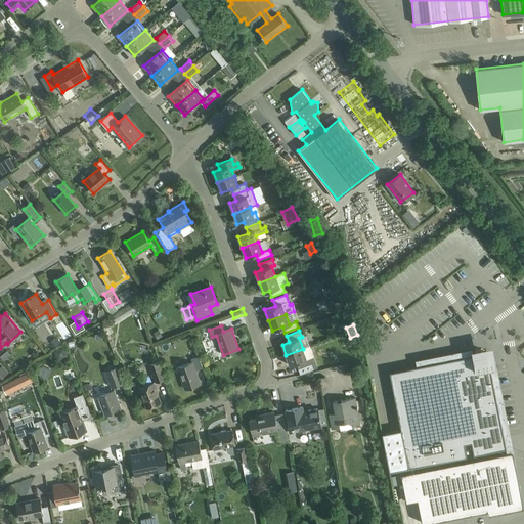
[(303,349),(286,355),(290,365),(296,363),(299,369),(311,364),(309,358),(313,356),(309,346),(303,349)]
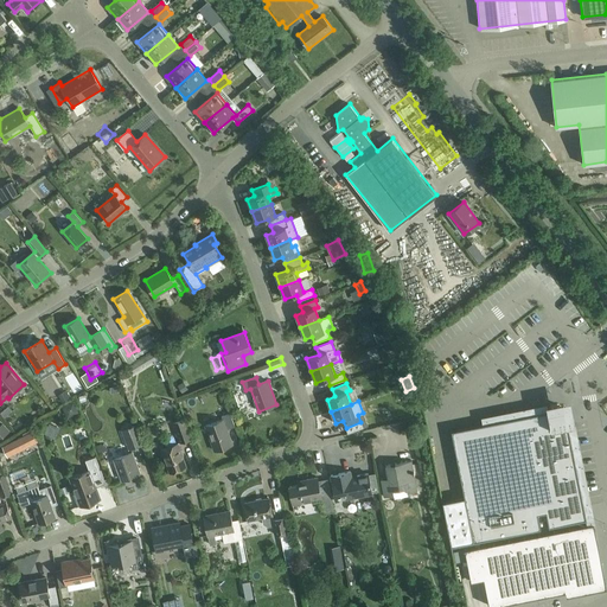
[(465,498),(442,502),(451,545),(473,542),(541,529),(537,515),(545,513),(549,526),(586,519),(564,408),(451,430),(465,498)]
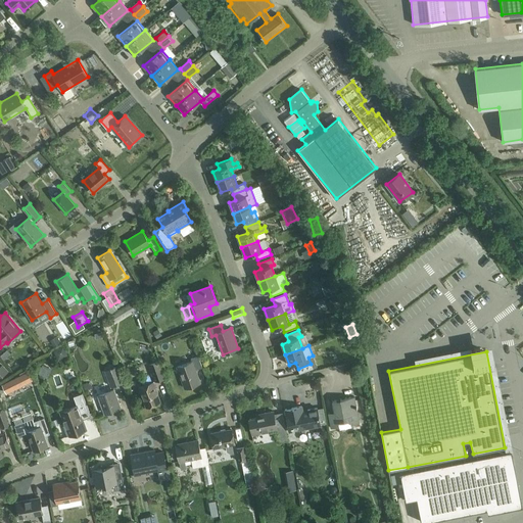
[(134,355),(127,359),(132,372),(139,369),(134,355)]
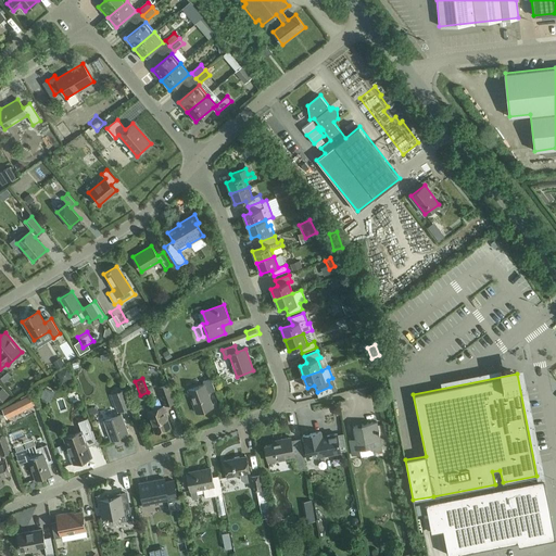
[(203,409),(204,411),(213,407),(207,393),(215,391),(211,378),(203,381),(204,384),(188,390),(197,414),(199,413),(198,412),(203,409)]
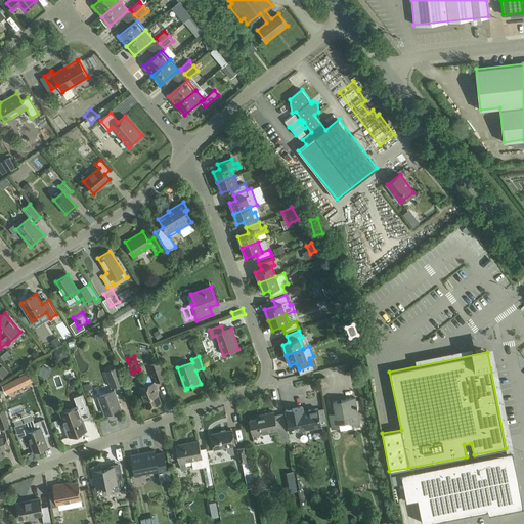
[(0,362),(0,366),(4,372),(10,365),(4,359),(0,362)]
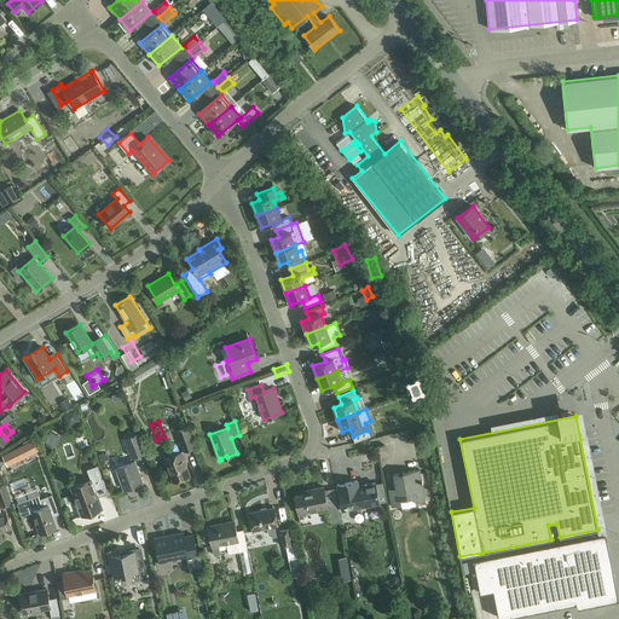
[(177,431),(184,451),(195,447),(187,427),(177,431)]
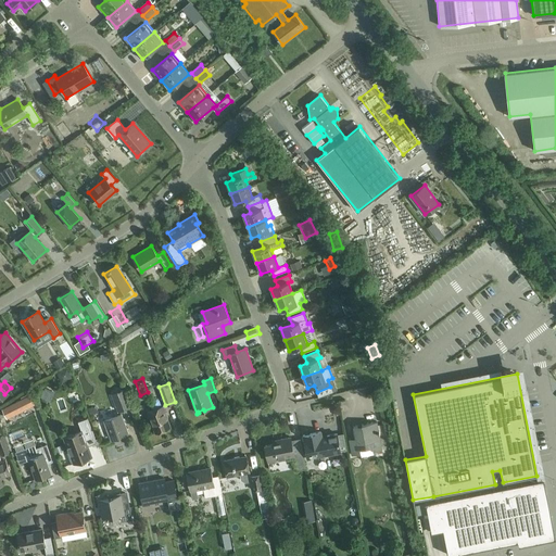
[(125,390),(119,392),(117,387),(113,389),(114,393),(112,394),(117,411),(130,406),(125,390)]
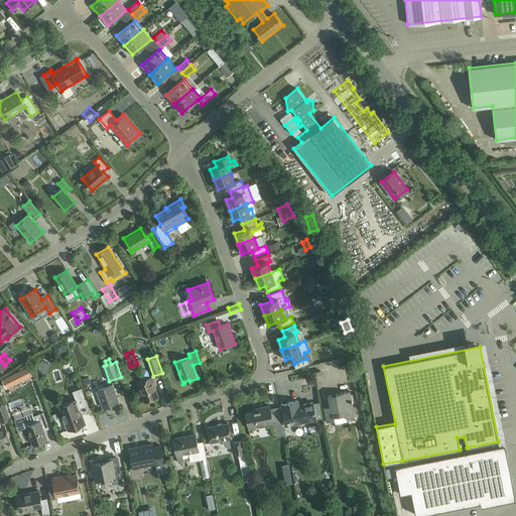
[(151,377),(150,377),(147,371),(146,370),(140,372),(140,374),(142,380),(136,382),(144,402),(158,396),(151,377)]
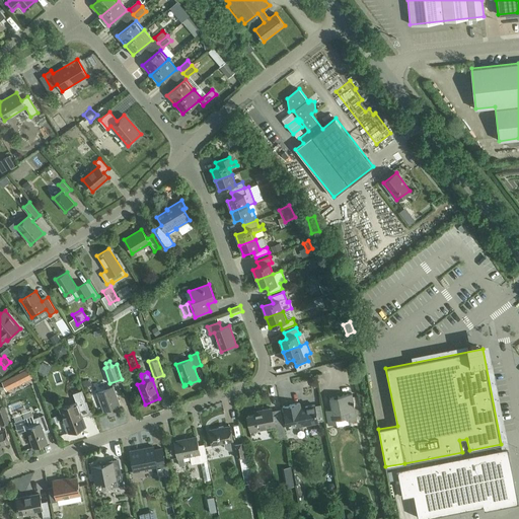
[(97,392),(103,411),(120,404),(113,386),(97,392)]
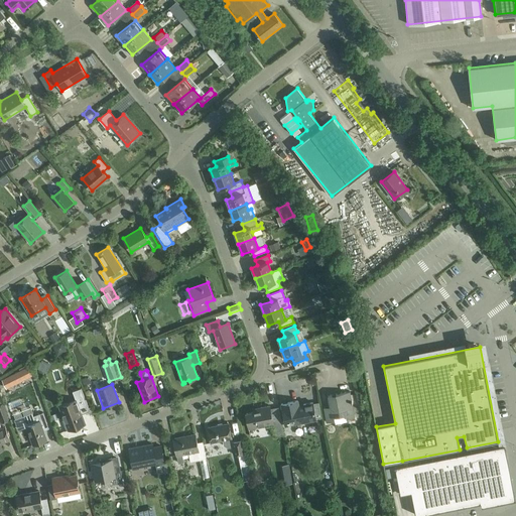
[(62,421),(66,431),(85,424),(81,411),(89,408),(81,388),(73,392),(76,400),(59,407),(65,420),(62,421)]
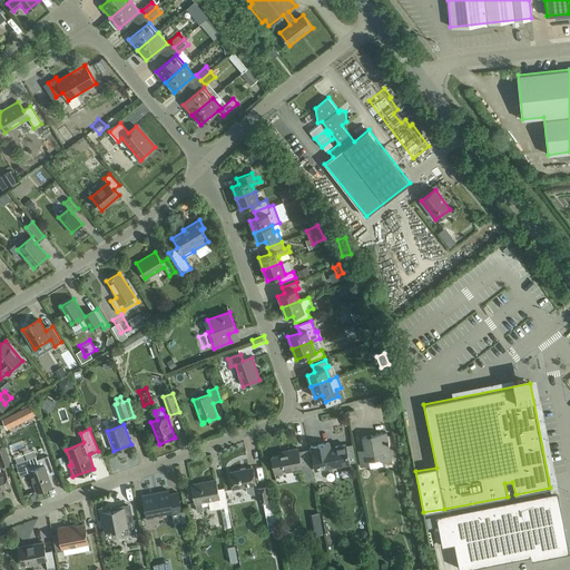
[(383,463),(392,461),(386,432),(362,438),(364,449),(357,450),(361,467),(371,465),(370,461),(382,459),(383,463)]
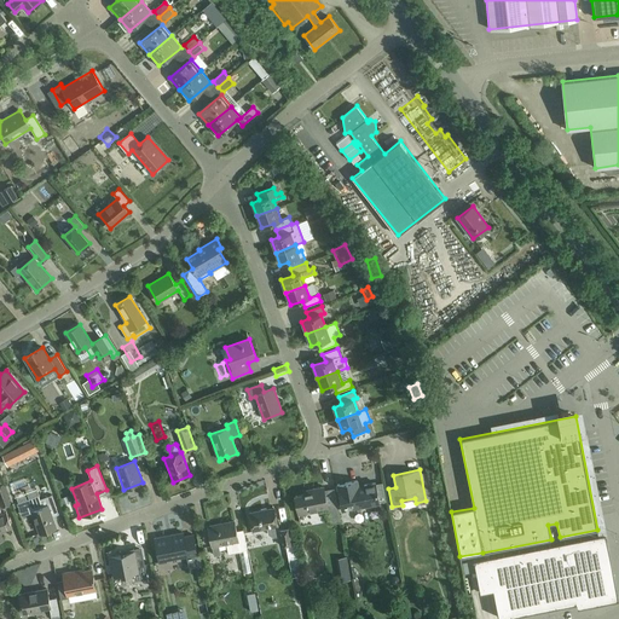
[(365,487),(359,489),(358,481),(337,485),(342,510),(380,503),(376,484),(364,486),(365,487)]
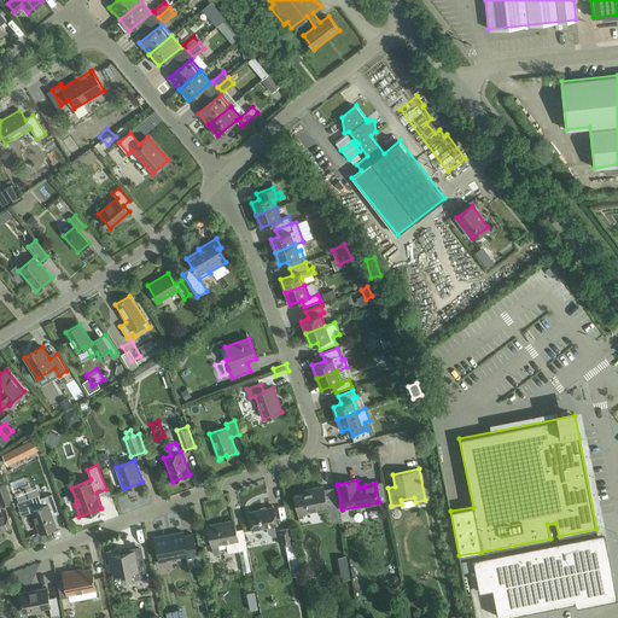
[(0,485),(0,501),(3,507),(11,503),(4,484),(0,485)]
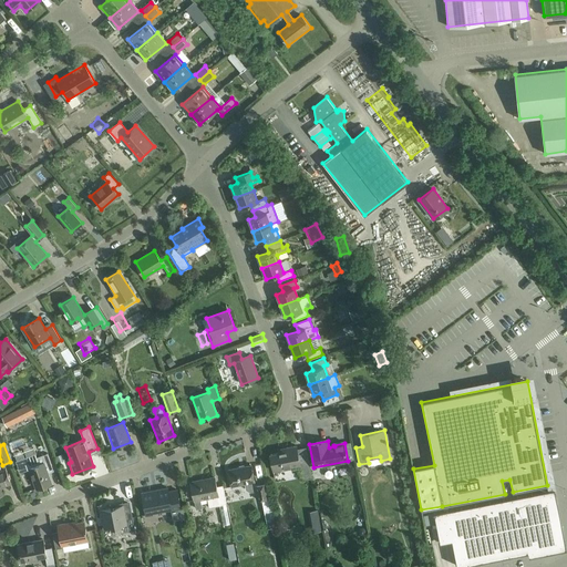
[(309,461),(300,463),(297,446),(286,449),(286,452),(270,455),(274,472),(300,466),(302,480),(312,478),(309,461)]
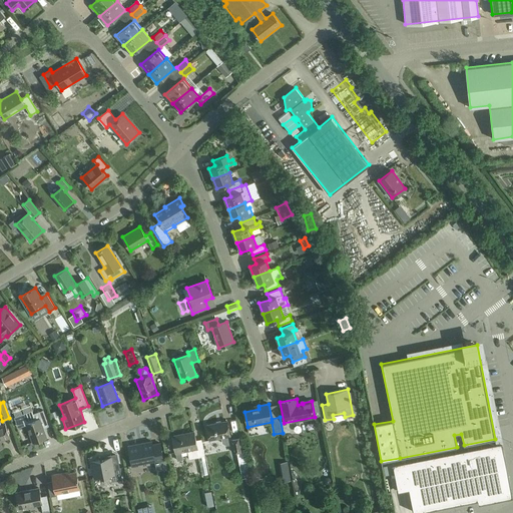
[(42,411),(33,414),(31,411),(14,417),(17,427),(26,424),(33,443),(46,438),(41,424),(47,422),(42,411)]
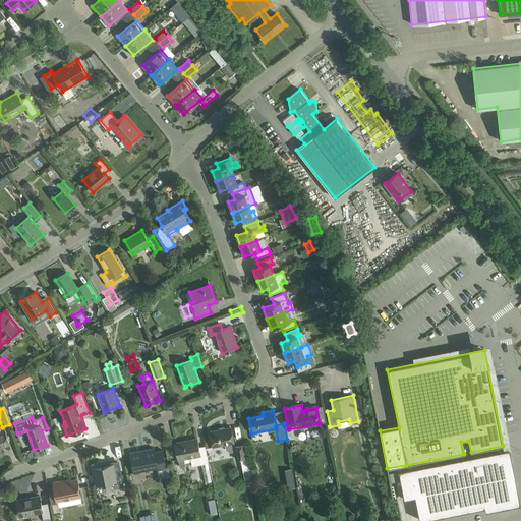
[(245,444),(234,446),(231,427),(210,431),(213,447),(225,445),(226,450),(230,452),(234,451),(236,459),(248,457),(245,444)]
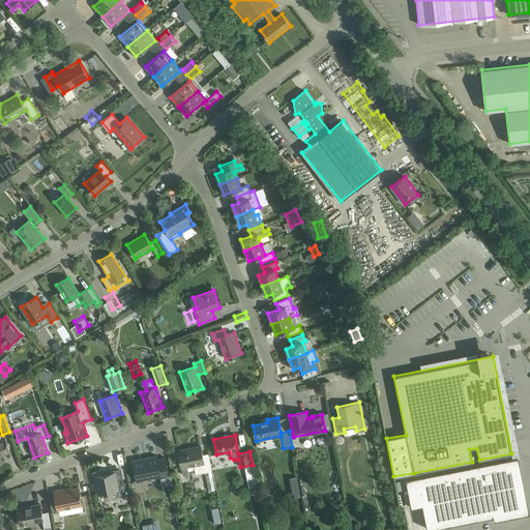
[(0,455),(9,452),(5,439),(0,440),(0,463),(2,463),(0,455)]
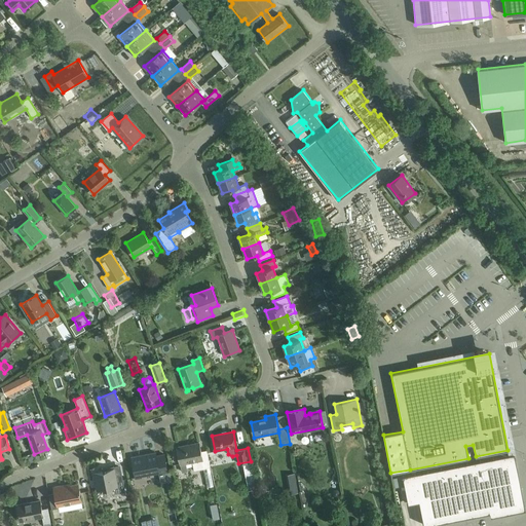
[(207,450),(200,451),(199,443),(177,447),(180,464),(201,460),(203,470),(210,467),(207,450)]
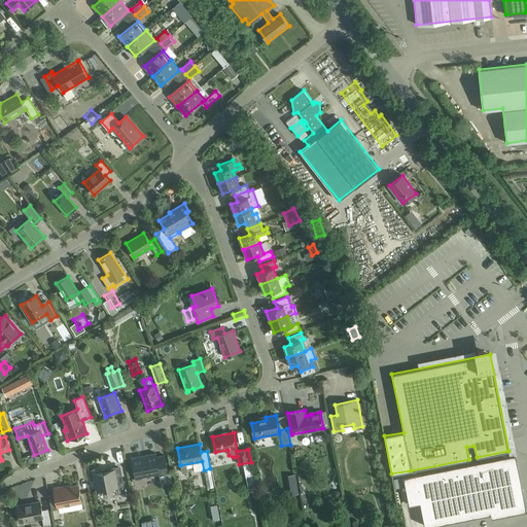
[(165,456),(156,457),(155,454),(132,458),(136,479),(142,478),(141,475),(159,470),(160,476),(169,475),(165,456)]
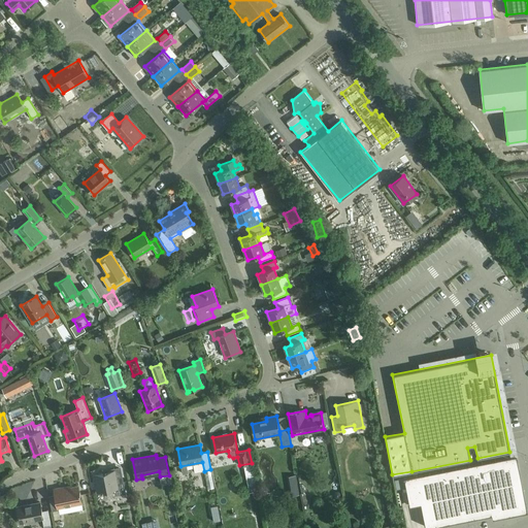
[(496,460),(404,477),(408,498),(420,496),(426,527),(519,508),(512,470),(519,468),(517,456),(496,460)]
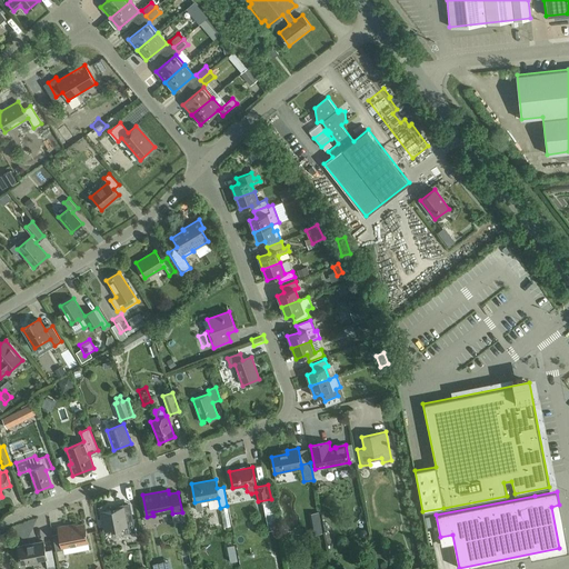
[(131,512),(125,513),(123,507),(101,511),(105,530),(122,527),(123,535),(135,532),(131,512)]
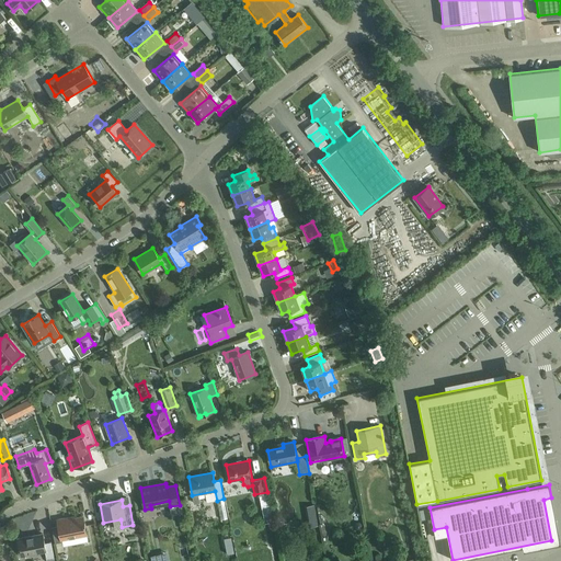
[(61,540),(87,535),(82,516),(67,519),(66,518),(57,519),(60,536),(54,538),(55,544),(63,542),(61,540)]
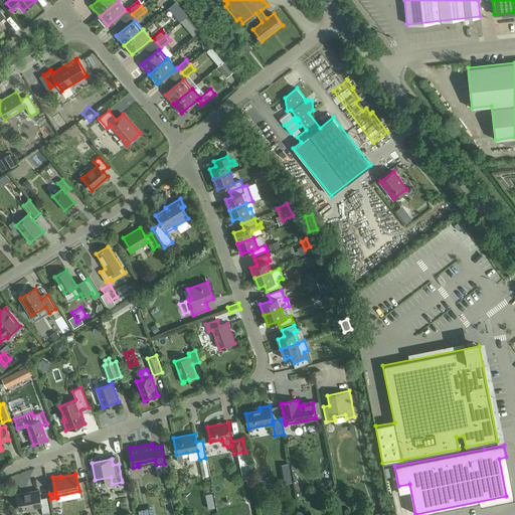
[(46,498),(41,499),(39,491),(16,495),(19,510),(41,506),(42,513),(49,512),(46,498)]
